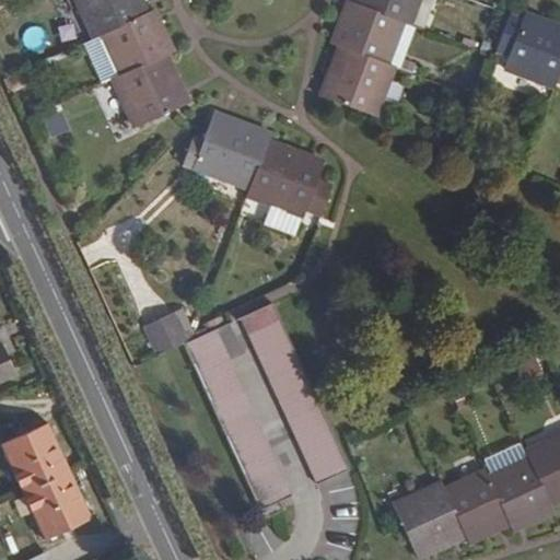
[(100,35),(144,15),(138,0),(77,0),(93,37),(100,35)]
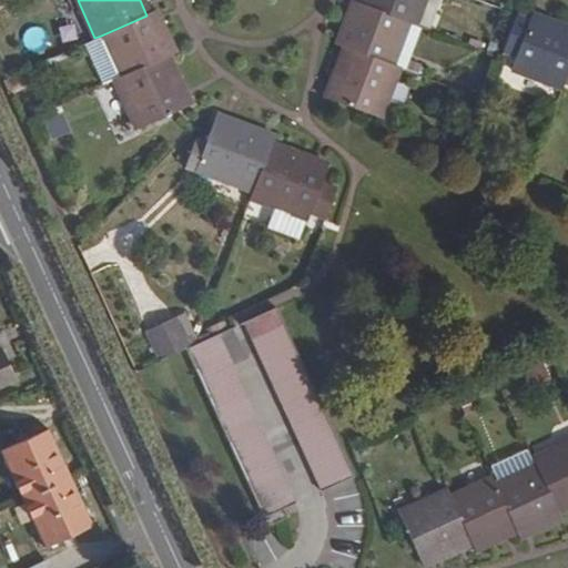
[(368,0),(366,8),(406,24),(415,26),(423,0),(368,0)]
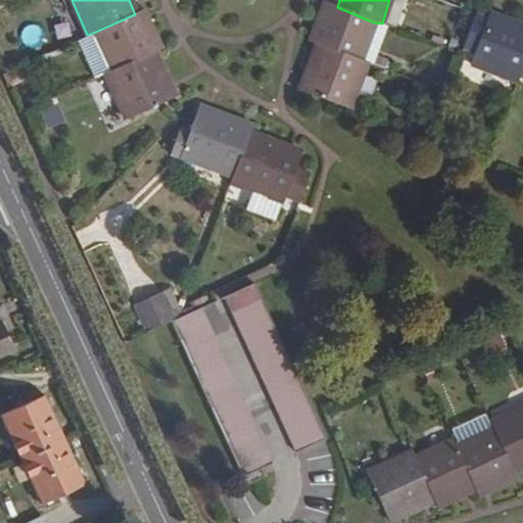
[(325,2),(320,13),(327,16),(330,4),(325,2)]
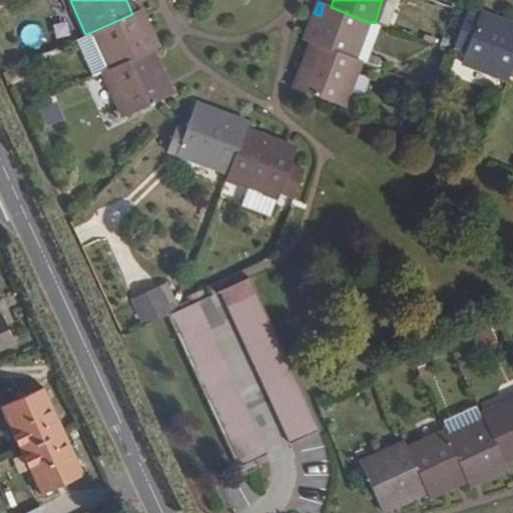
[(321,16),(314,13),(305,40),(311,44),(353,61),(367,22),(331,7),(324,4),(321,16)]
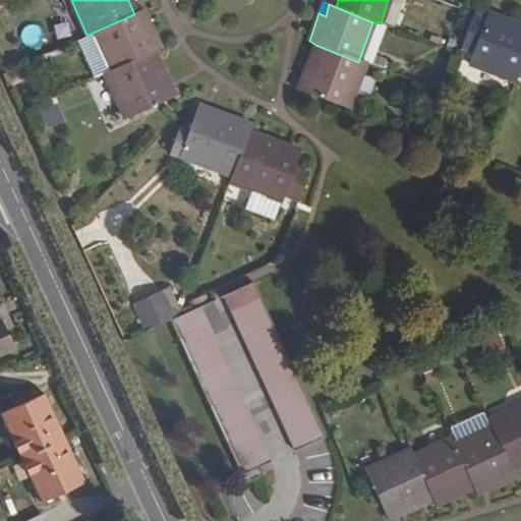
[(134,14),(93,33),(111,71),(153,52),(159,49),(142,10),(134,14)]
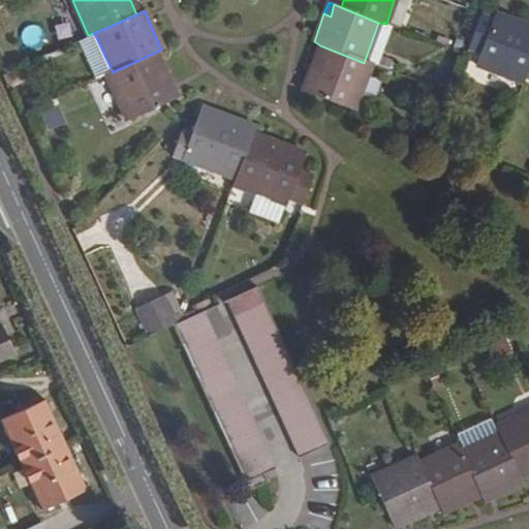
[(525,79),(528,67),(528,29),(496,17),(475,67),(522,84),(525,79)]
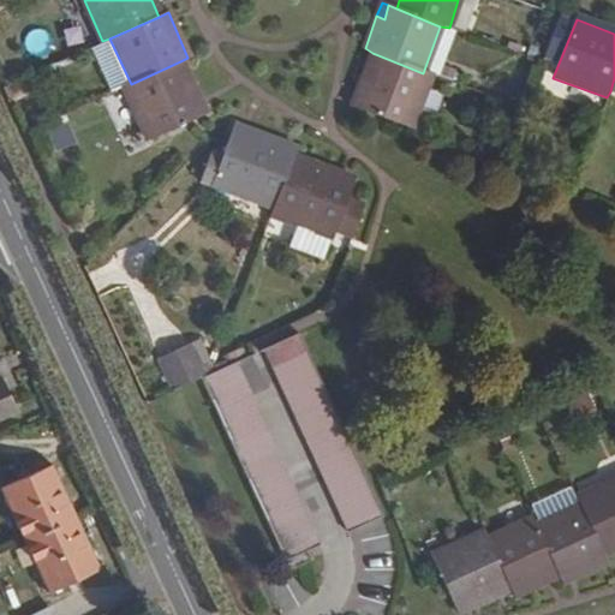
[(423,73),(372,53),(352,107),(410,129),(431,77),(423,73)]
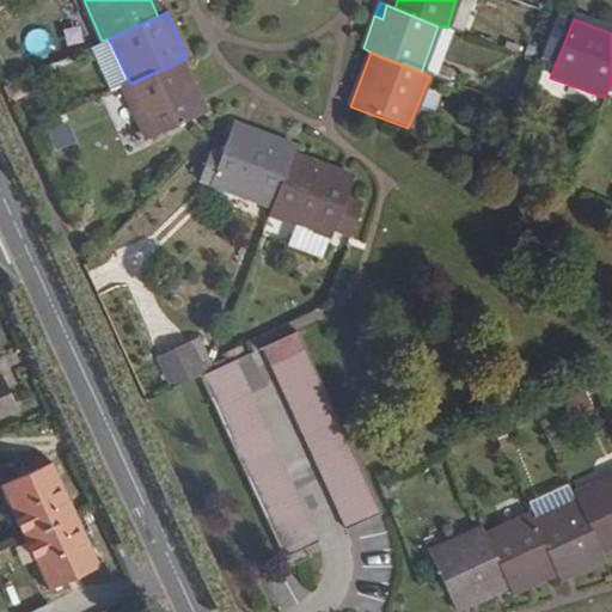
[(179,61),(130,84),(123,87),(146,140),(202,114),(179,61)]
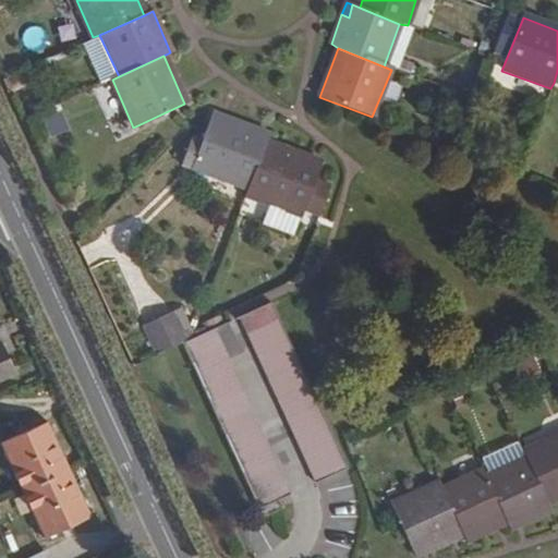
[(60,109),(41,118),(51,138),(70,130),(60,109)]
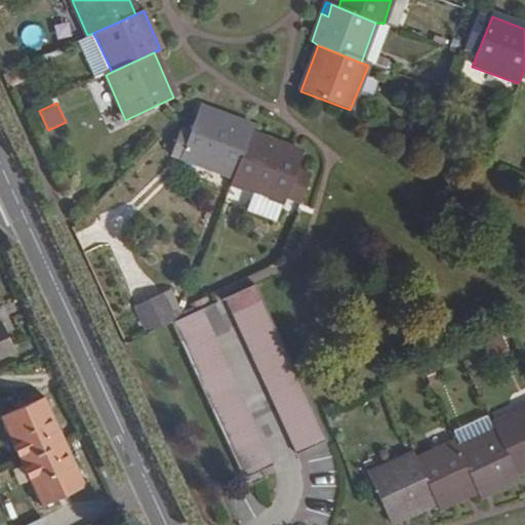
[(232,178),(248,134),(250,128),(199,109),(179,158),(232,178)]
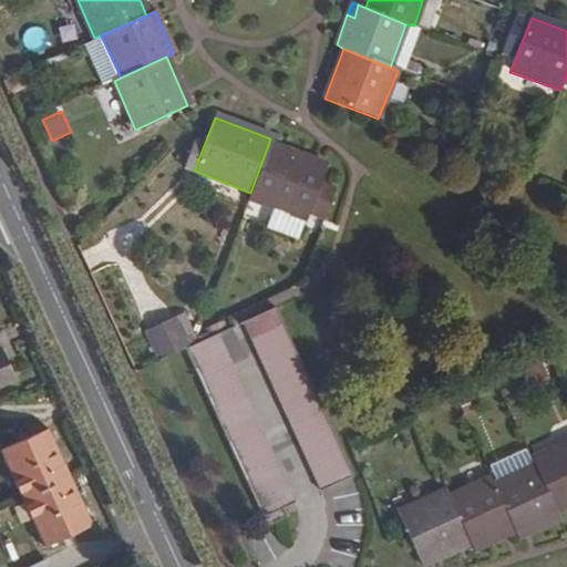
[(311,167),(311,162),(268,145),(250,193),(248,199),(305,220),(308,213),(323,219),(336,187),(319,182),(323,171),(311,167)]
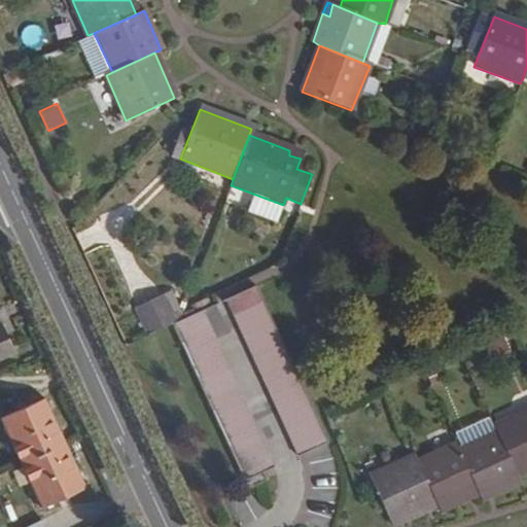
[(302,154),(289,150),(289,155),(301,159),(302,154)]
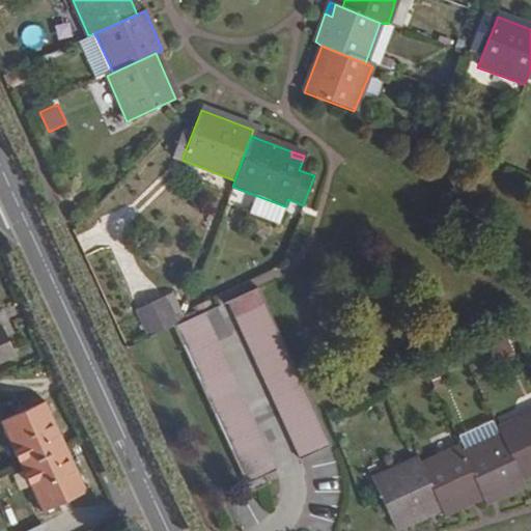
[(257,288),(227,302),(299,459),(306,456),(327,445),(257,288)]
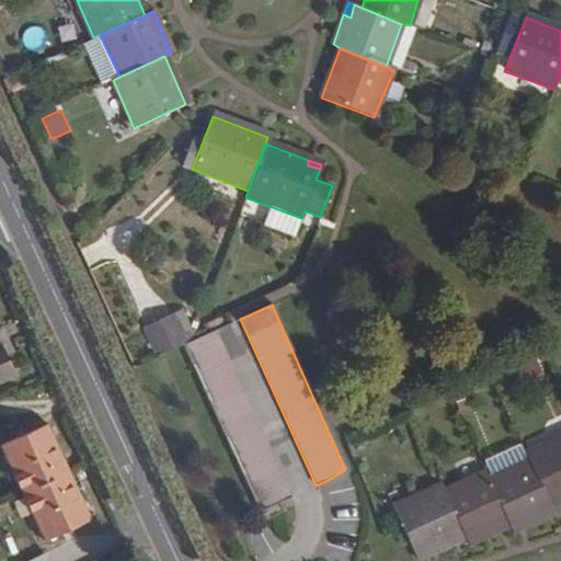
[(144,325),(156,354),(196,336),(183,308),(144,325)]
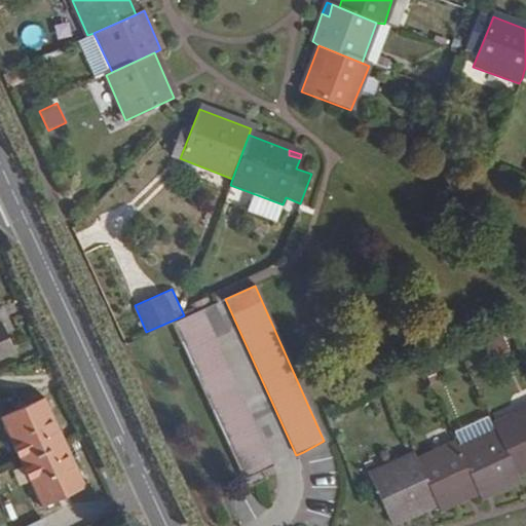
[(0,354),(12,349),(4,330),(1,323),(6,318),(0,304),(0,303),(0,354)]
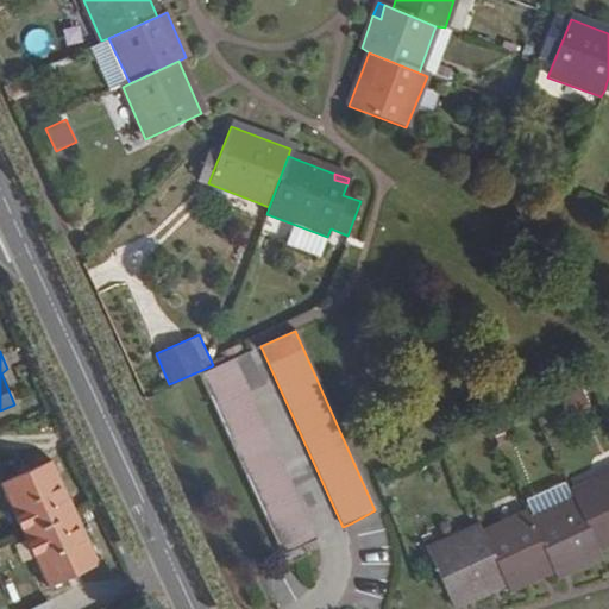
[(315,539),(232,359),(200,374),(286,563),(307,553),(303,545),(315,539)]
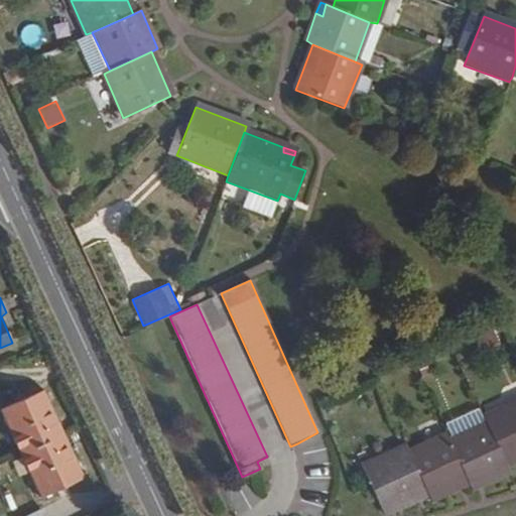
[(1,316),(4,324),(10,320),(6,312),(1,316)]
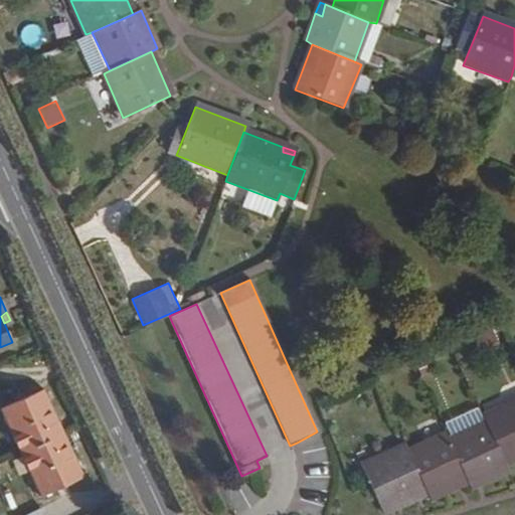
[(24,456),(66,436),(45,389),(3,409),(24,456)]
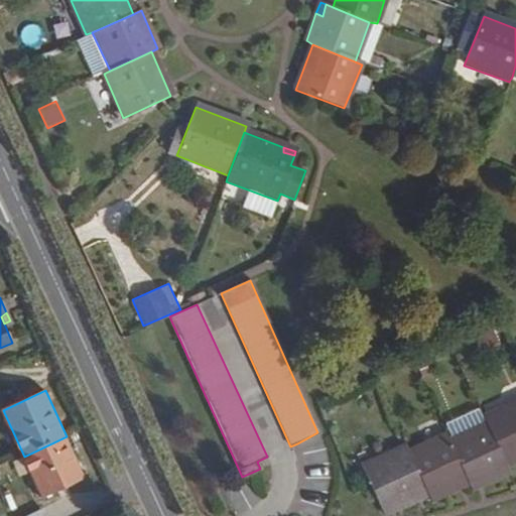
[(487,424),(506,466),(515,461),(515,402),(484,417),(487,424)]
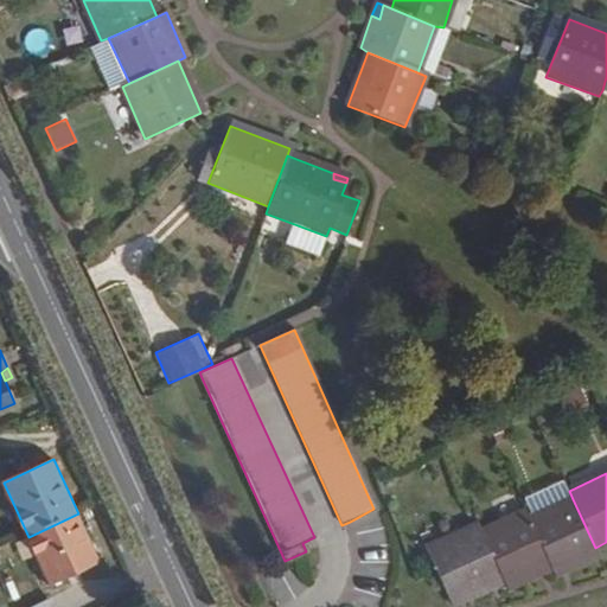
[(595,548),(573,499),(528,519),(549,568),(553,575),(598,555),(595,548)]
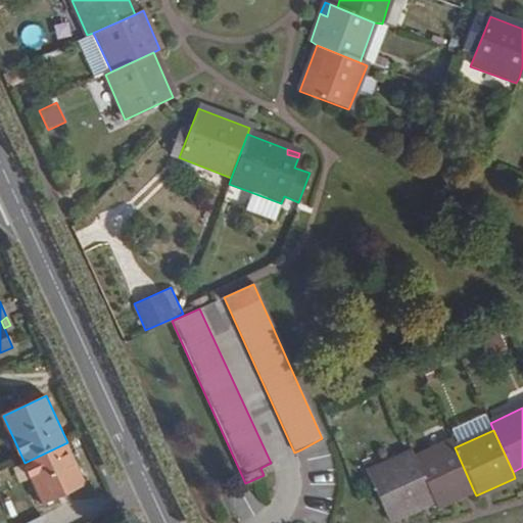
[(414,459),(433,502),(435,507),(473,489),(455,447),(452,441),(414,459)]
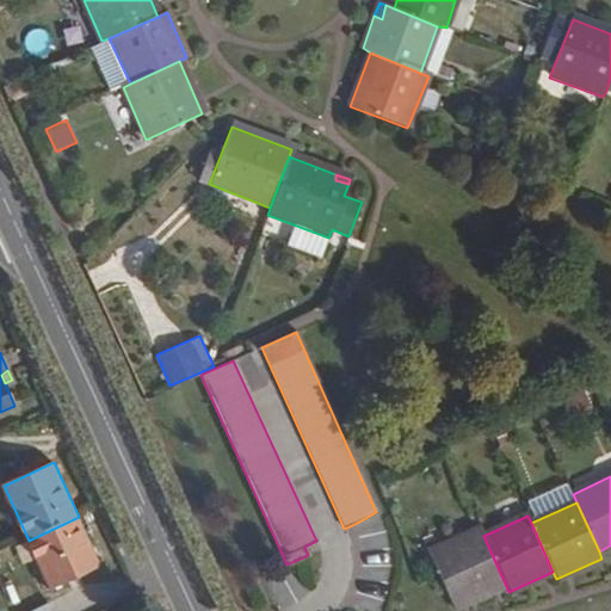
[(100,563),(79,517),(29,541),(49,586),(100,563)]
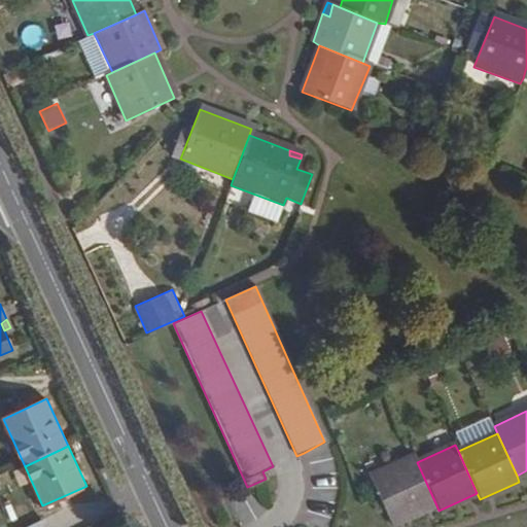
[(436,505),(417,462),(414,456),(370,476),(392,525),(436,505)]
